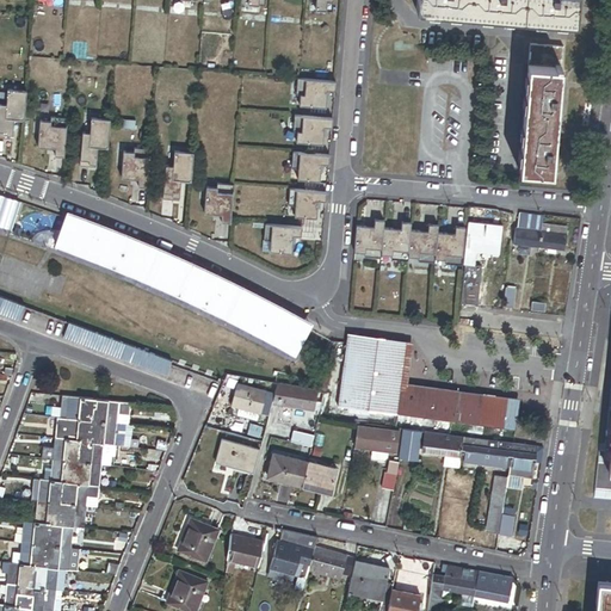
[(315,0),(315,12),(331,13),(331,0),(315,0)]
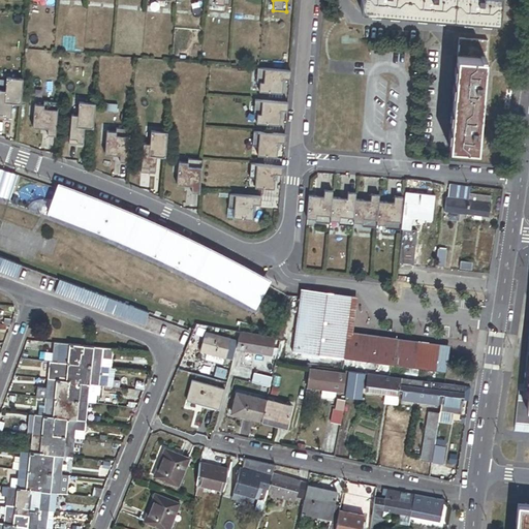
[(500,0),(361,0),(361,9),(499,21),(500,0)]
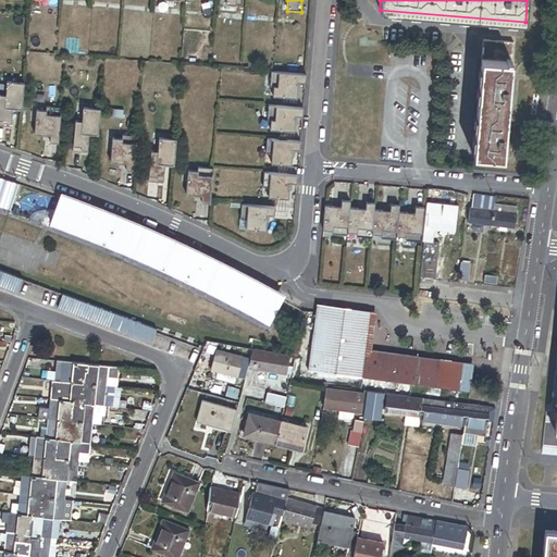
[(483,40),(482,60),(511,62),(512,44),(483,40)]
